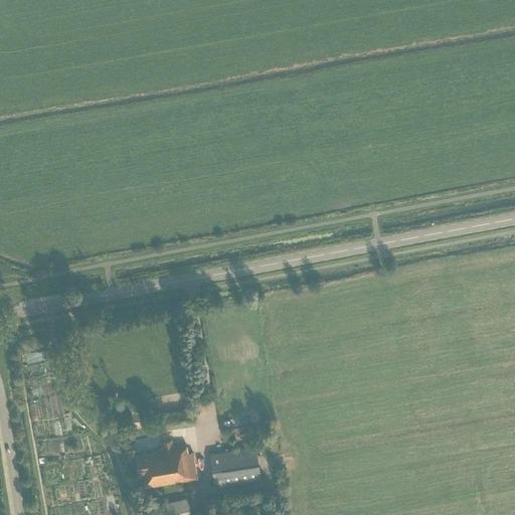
[(143,474),(145,487),(197,478),(193,452),(187,453),(186,445),(173,447),(171,439),(161,441),(162,449),(147,451),(147,453),(135,456),(138,475),(143,474)]
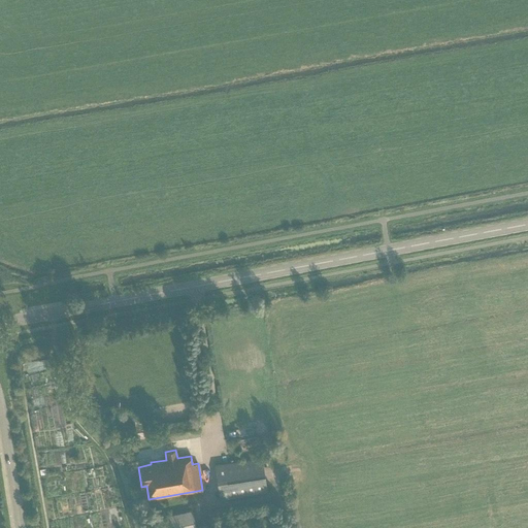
[(215,465),(220,498),(266,491),(261,458),(215,465)]
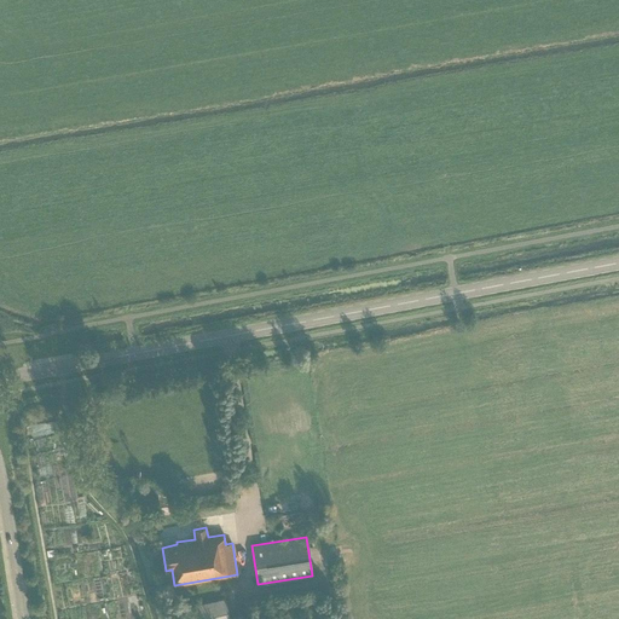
[(189,608),(191,618),(217,618),(213,602),(189,608)]
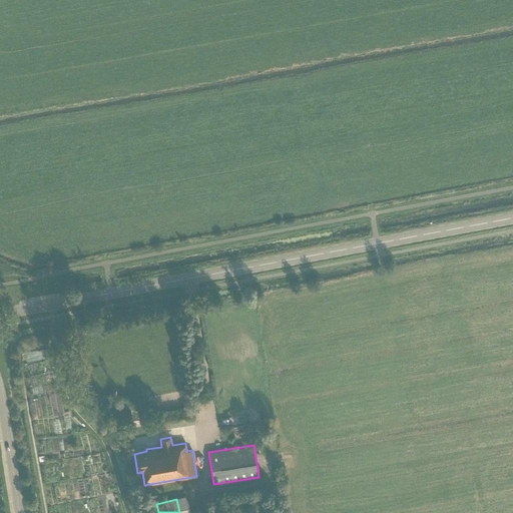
[(273,512),(270,499),(263,501),(266,512),(273,512)]
